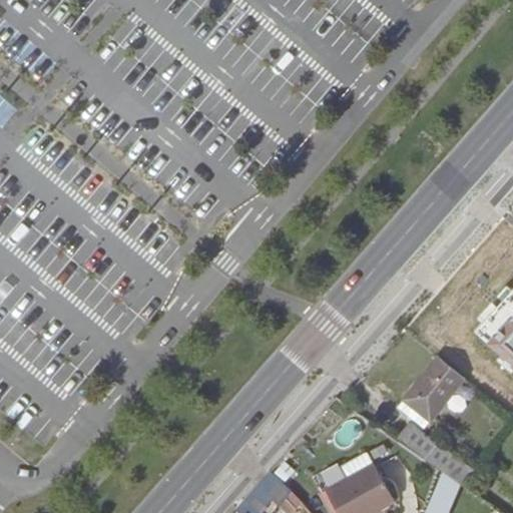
[(0,127),(15,112),(0,98),(0,127)]
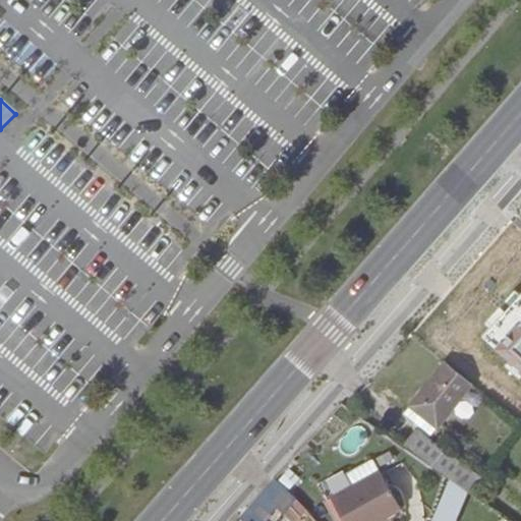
[(515,290),(485,324),(490,329),(520,295),(515,290)]
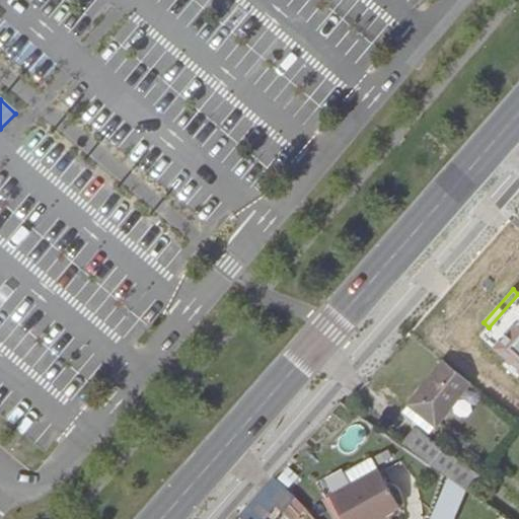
[(489,327),(482,336),(508,359),(518,368),(518,294),(489,327)]
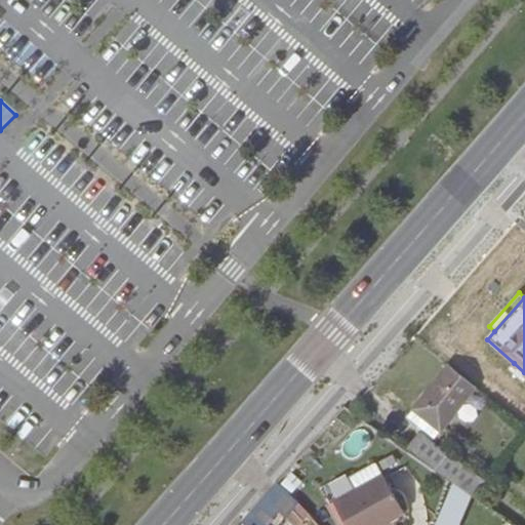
[(509,369),(524,382),(524,381),(524,372),(514,363),(509,369)]
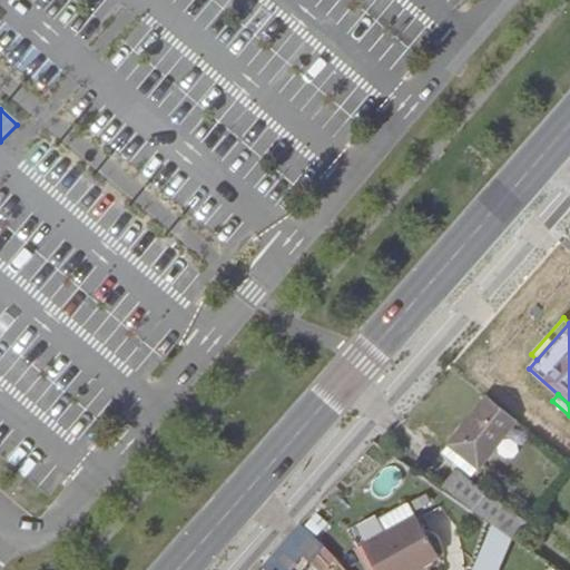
[(514,422),(484,397),(441,453),(471,477),(514,422)]
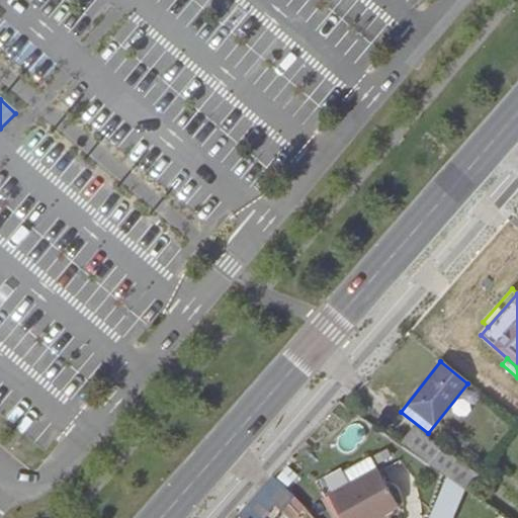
[(477,473),(414,427),(402,442),(465,489),(477,473)]
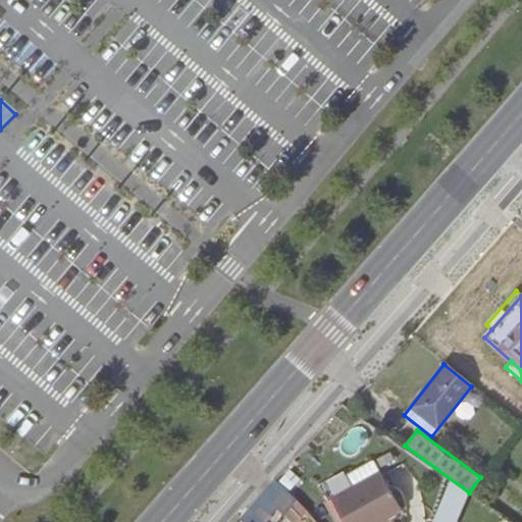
[(331,500),(344,521),(379,521),(402,511),(381,473),(375,462),(349,475),(355,487),(331,500)]
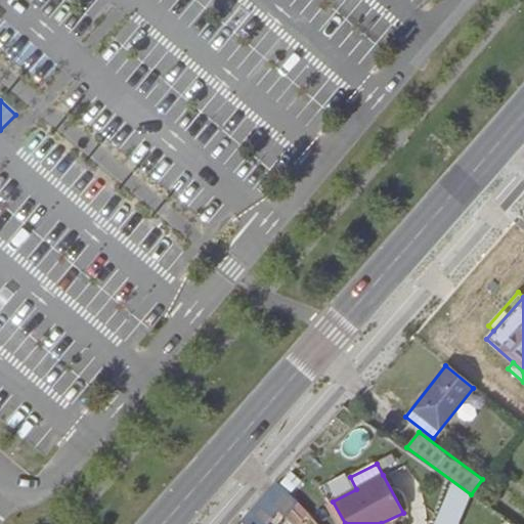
[(275,481),(242,522),(244,523),(265,523),(277,511),(286,517),(299,500),(275,481)]
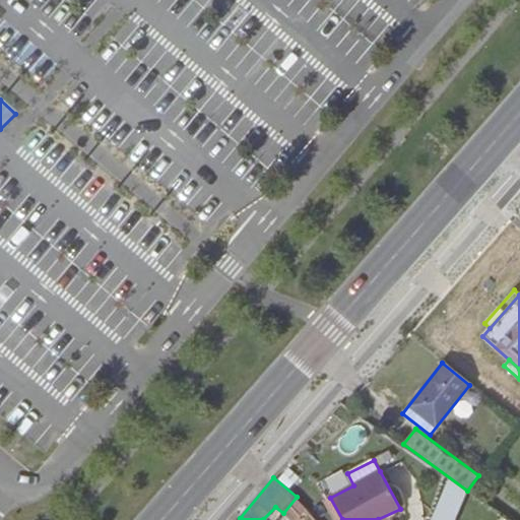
[(455,519),(467,492),(449,478),(431,519),(455,519)]
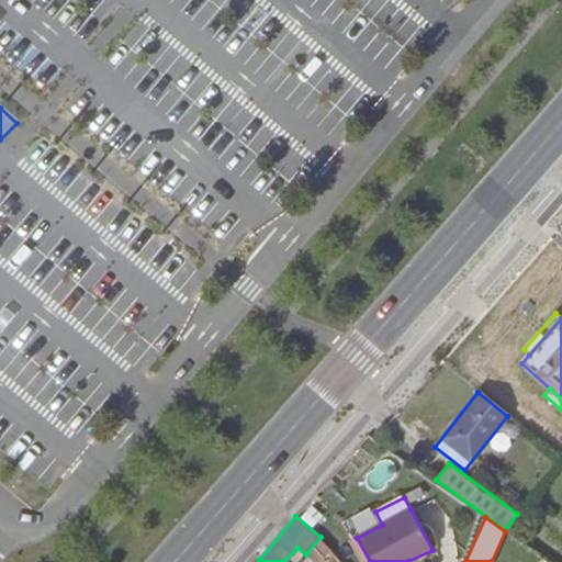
[(360,561),(370,561),(357,538),(350,541),(360,561)]
